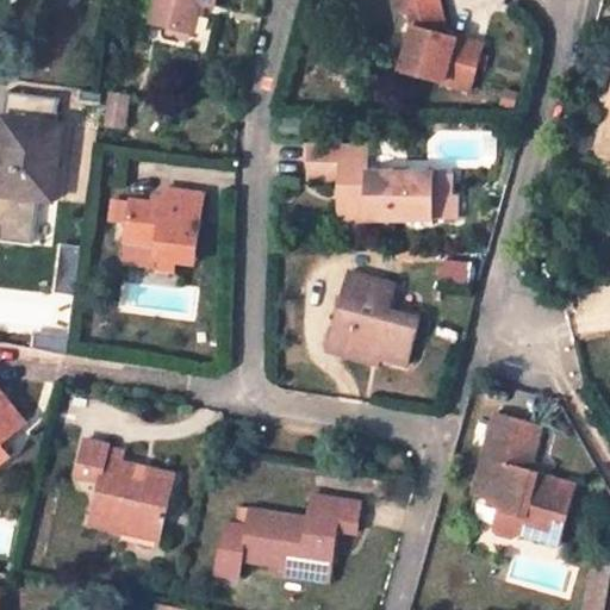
[(215,0),(156,0),(151,20),(194,30),(200,1),(215,6),(215,0)]
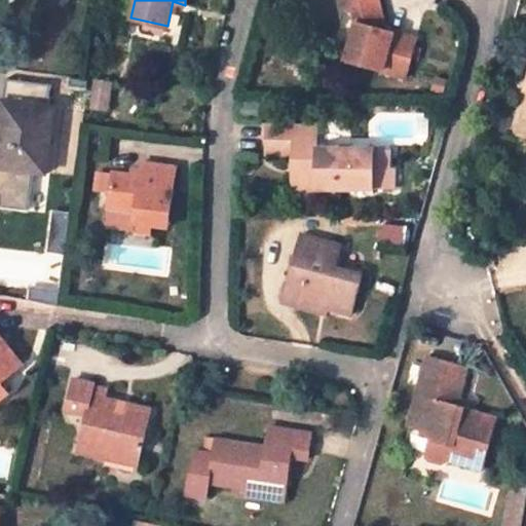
[(355,8),(352,0),(343,0),(347,10),(355,8)]
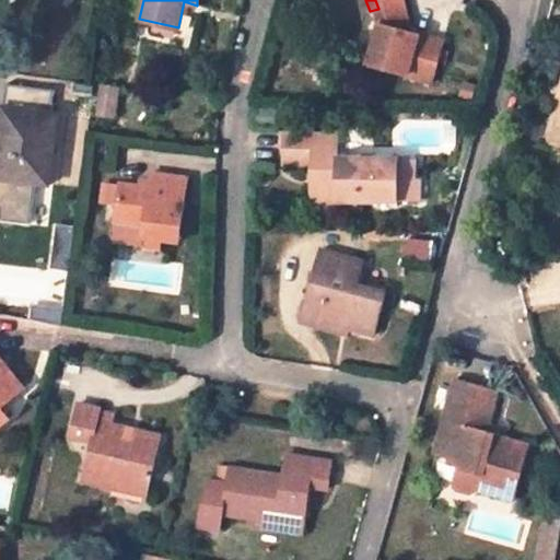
[(445,41),(411,32),(403,1),(403,0),(375,0),(378,9),(382,21),(374,48),(378,48),(373,67),(434,82),(445,41)]
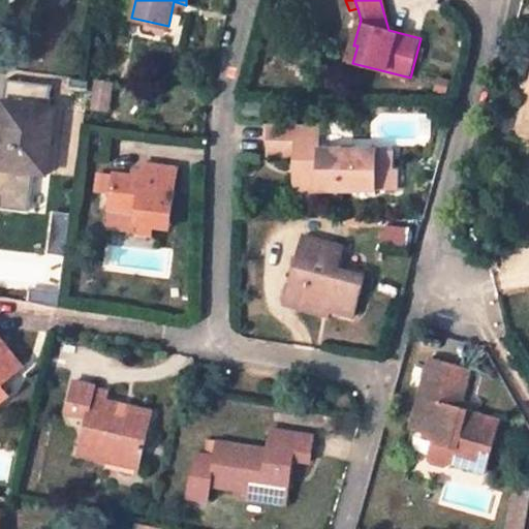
[(528,71),(523,94),(528,95),(528,106),(527,115),(522,114),(515,138),(528,141),(528,71)]
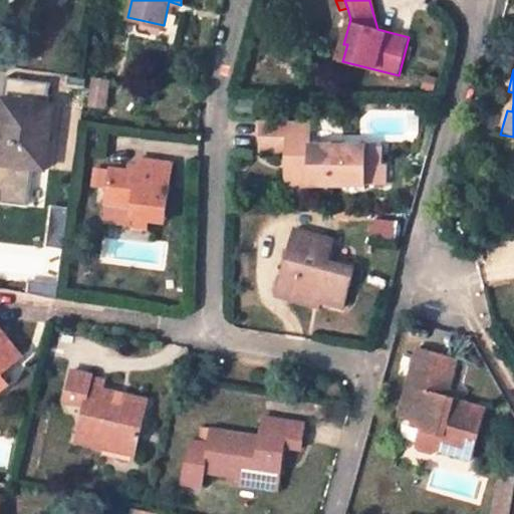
[(107,78),(93,76),(88,112),(103,113),(107,78)]
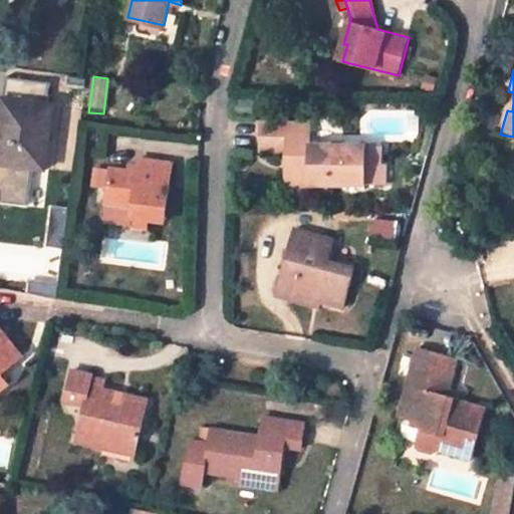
[(52,105),(4,98),(0,134),(0,163),(44,169),(52,105)]
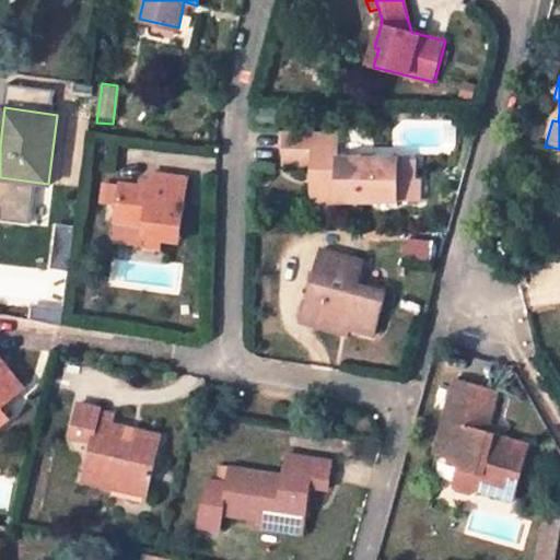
[(338,132),(284,132),(284,163),(312,164),(311,208),(358,209),(357,199),(398,200),(398,158),(338,156),(338,132)]
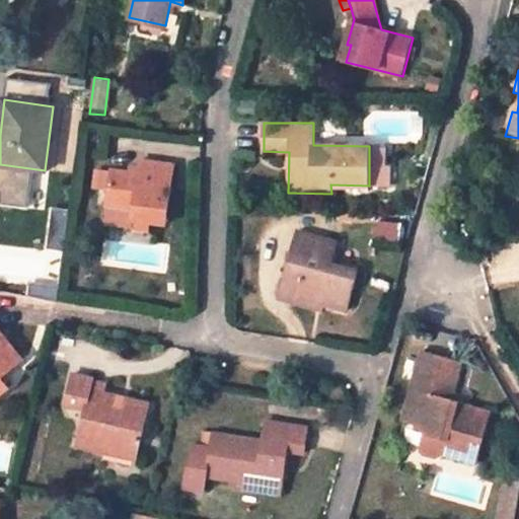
[(384,187),(385,146),(369,146),(369,186),(384,187)]
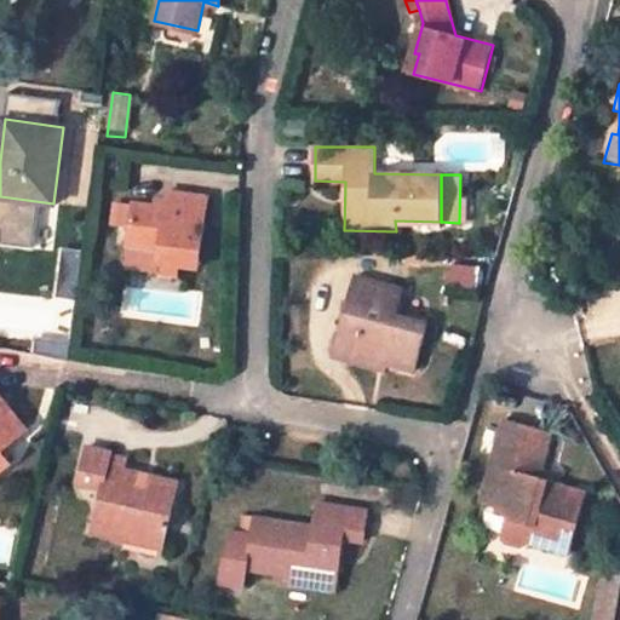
[(153,205),(133,202),(128,245),(142,246),(161,248),(159,262),(197,267),(205,196),(167,191),(166,197),(165,206),(153,205)]
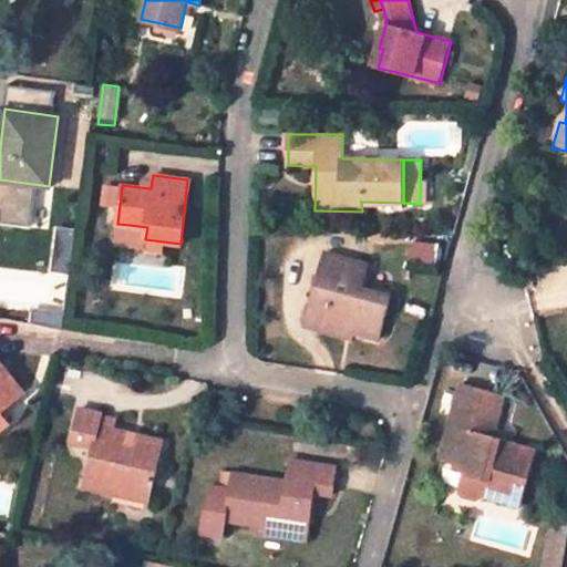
[(152,181),(140,179),(140,187),(151,188),(152,181)]
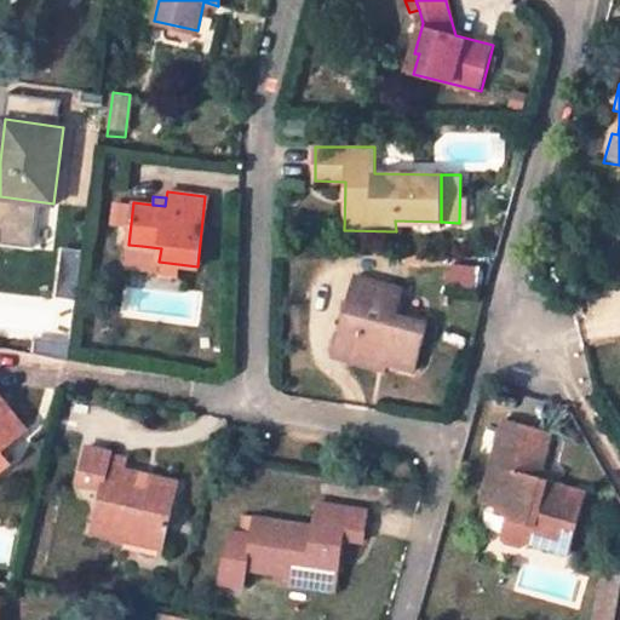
[(139,259),(159,262),(161,248),(142,246),(139,259)]
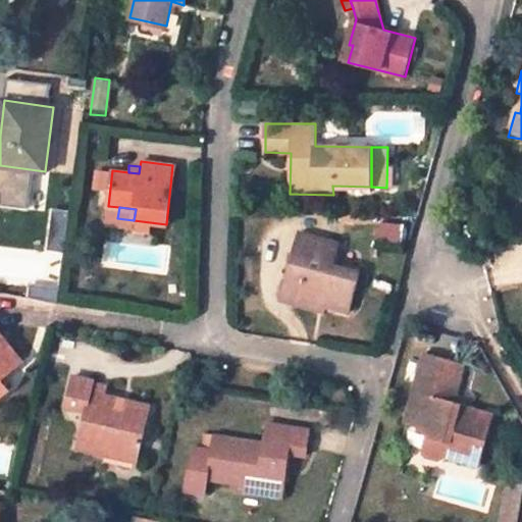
[(337,243),(299,233),(286,281),(302,285),(299,297),(326,305),(350,311),(360,271),(332,265),(337,243)]
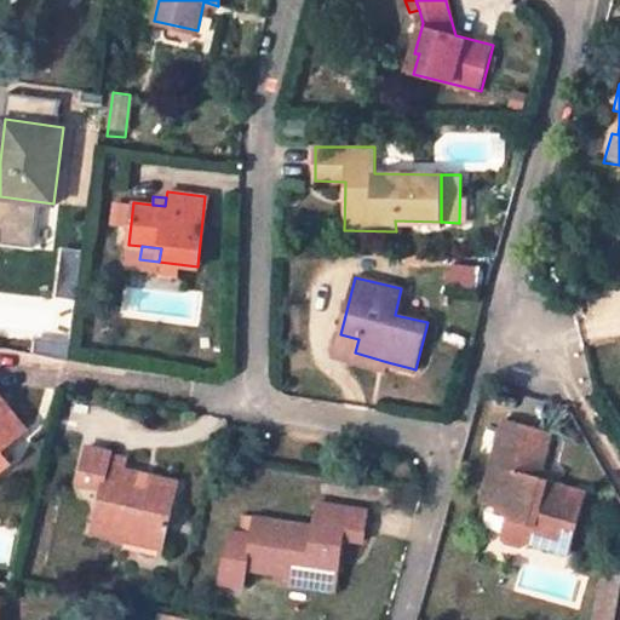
[(359,339),(340,334),(334,359),(385,371),(388,362),(355,352),(359,339)]
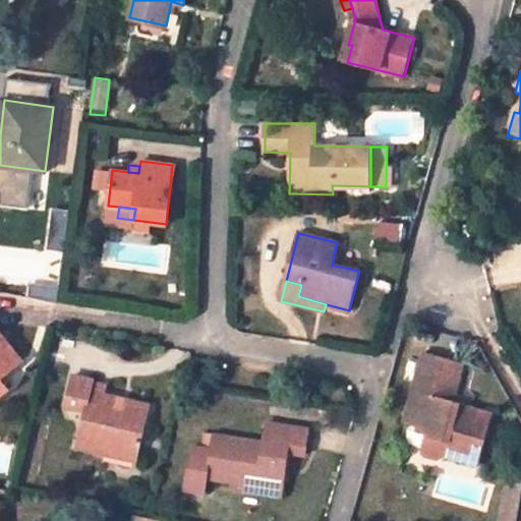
[(0,393),(6,389),(0,381),(0,377),(20,361),(0,335),(0,393)]
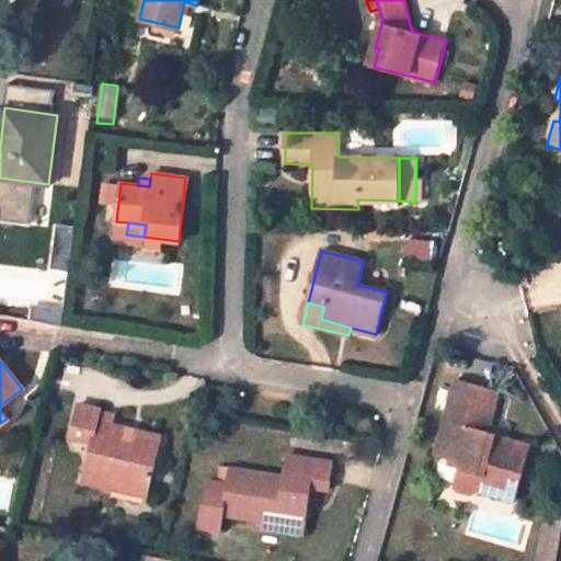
[(494,437),(485,435),(488,425),(497,392),(453,380),(433,454),(451,459),(454,470),(451,482),(456,491),(467,494),(478,493),(514,502),(528,446),(494,437)]
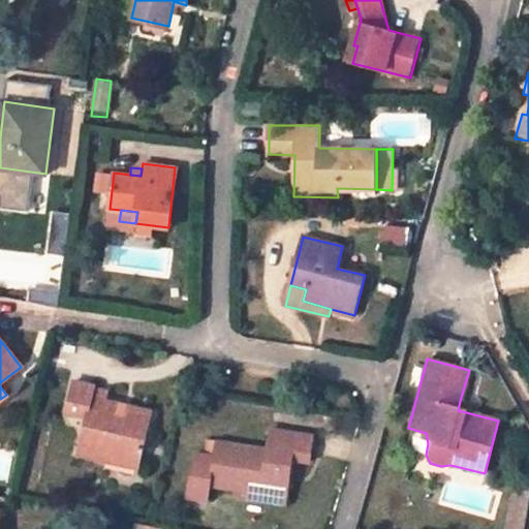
[(101,389),(75,382),(68,410),(88,414),(79,452),(136,466),(148,417),(120,411),(121,403),(99,398),(101,389)]
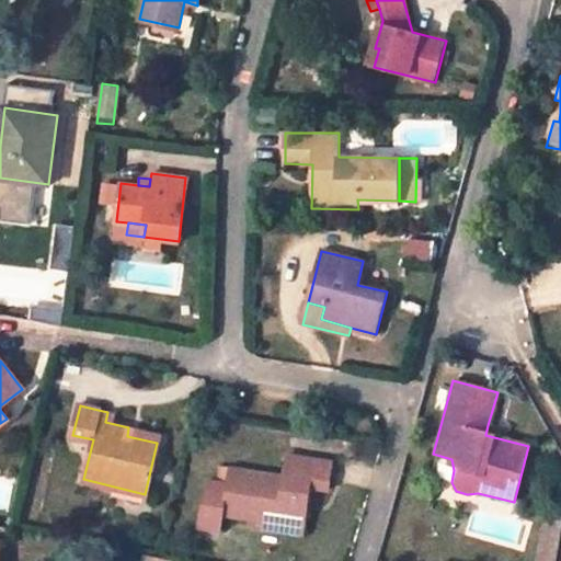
[(494,437),(497,428),(488,425),(485,435),(494,437)]
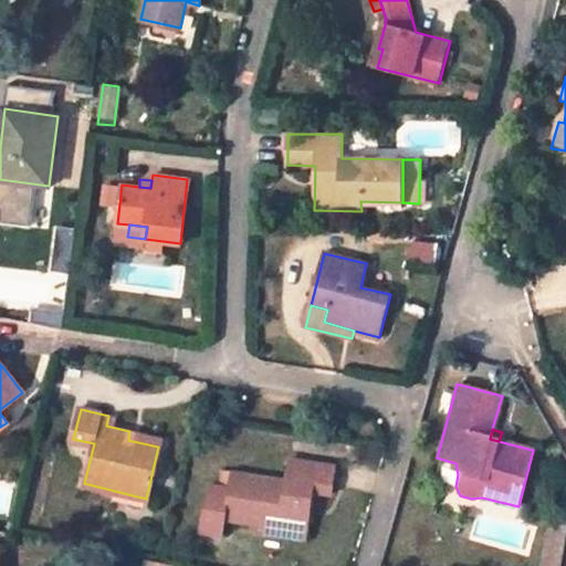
[(128,440),(158,447),(160,438),(129,431),(128,440)]
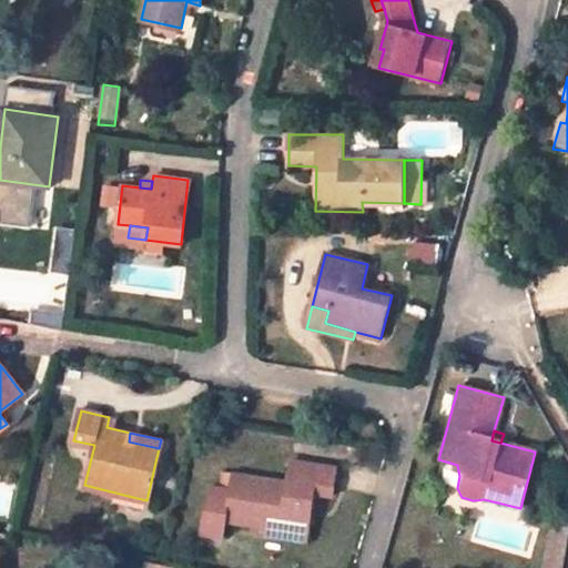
[(288,482),(235,474),(232,490),(214,487),(201,530),(224,535),(227,518),(265,525),(291,528),(294,506),(311,508),(312,492),(331,494),(335,468),(292,462),(288,482)]
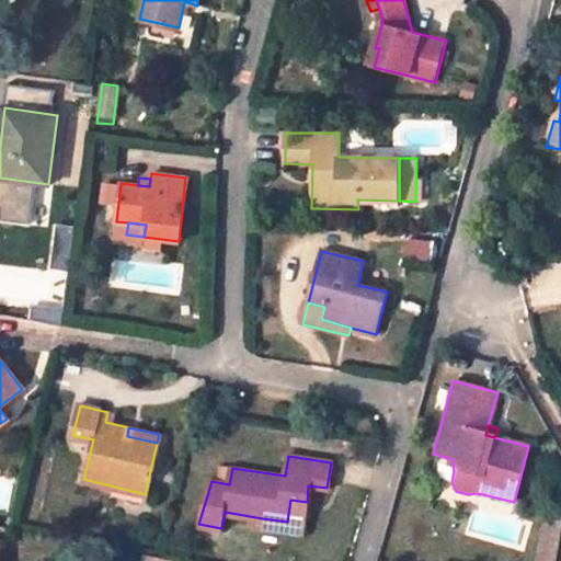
[(301,534),(307,502),(290,500),(287,522),(262,518),(261,527),(301,534)]
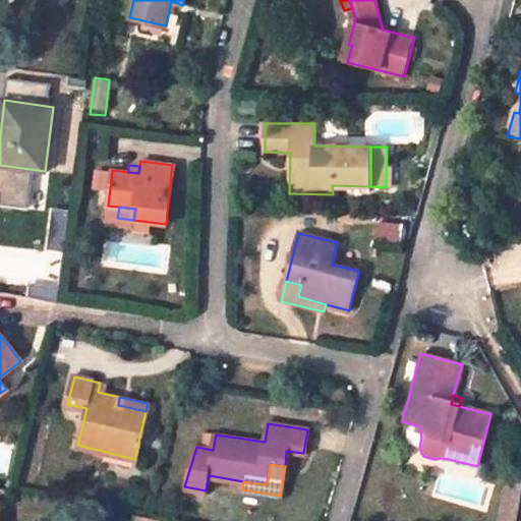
[(495,520),(516,520),(520,496),(520,478),(504,475),(495,520)]
